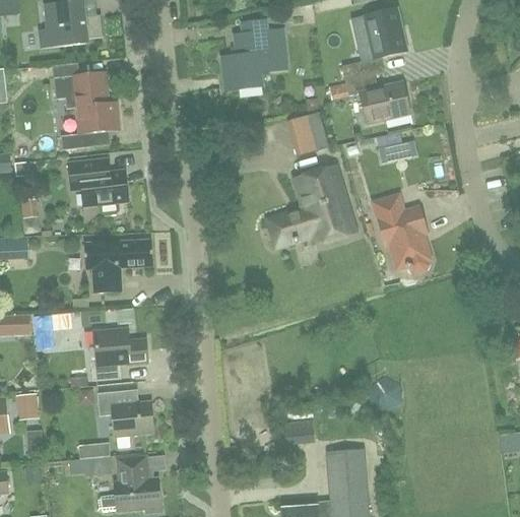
[(104,36),(101,13),(85,15),(83,0),(67,0),(44,3),(47,27),(39,28),(41,47),(88,42),(88,38),(104,36)]
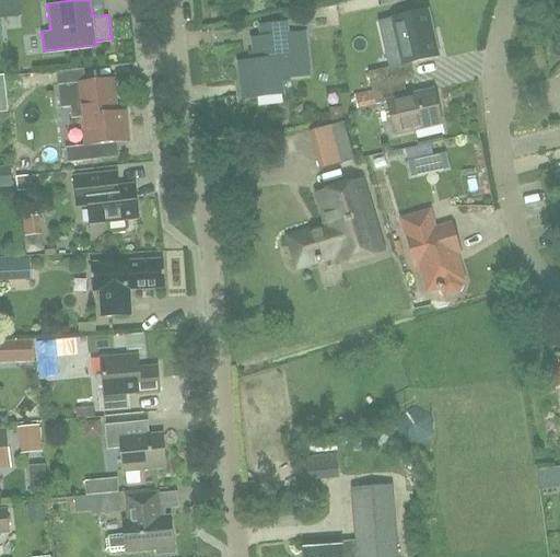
[(351,14),(348,0),(337,0),(341,16),(351,14)]
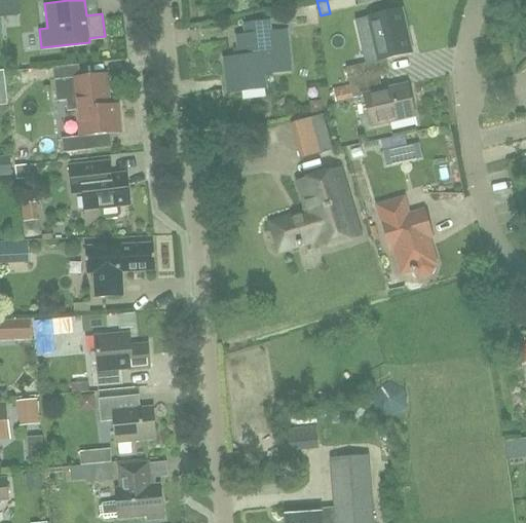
[(350,81),(378,75),(389,72),(385,58),(412,50),(401,6),(370,14),(378,43),(364,47),(367,60),(346,65),(350,81)]
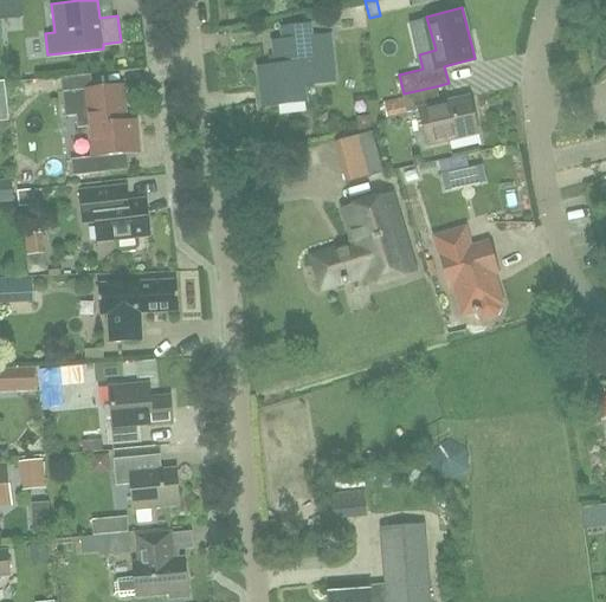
[(304,82),(335,78),(330,36),(277,41),(279,66),(260,68),(264,102),(307,98),(304,82)]
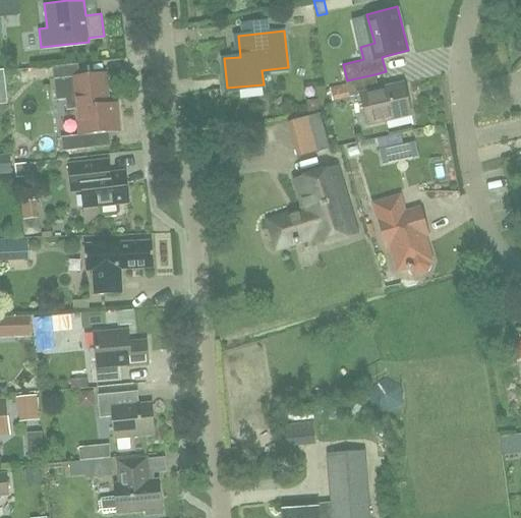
[(89,132),(120,128),(117,101),(109,102),(105,71),(53,76),(56,98),(65,97),(67,108),(76,107),(79,132),(61,134),(62,149),(91,146),(89,132)]
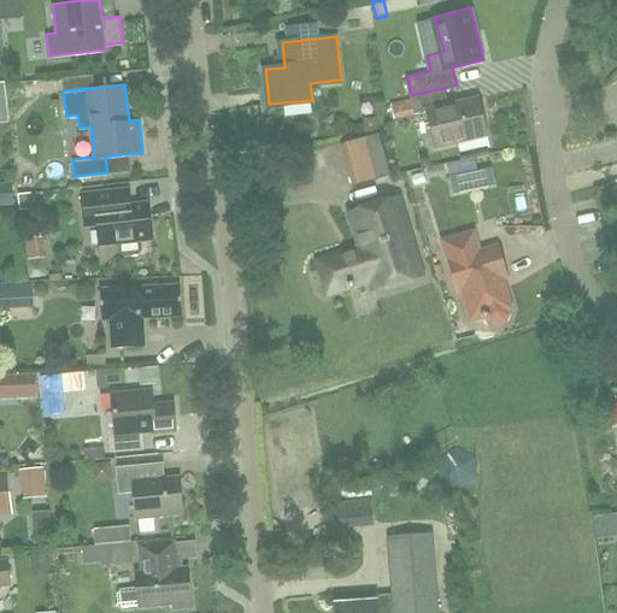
[(444,88),(411,95),(411,98),(391,102),(394,117),(428,108),(436,143),(487,131),(477,98),(448,105),(444,88)]
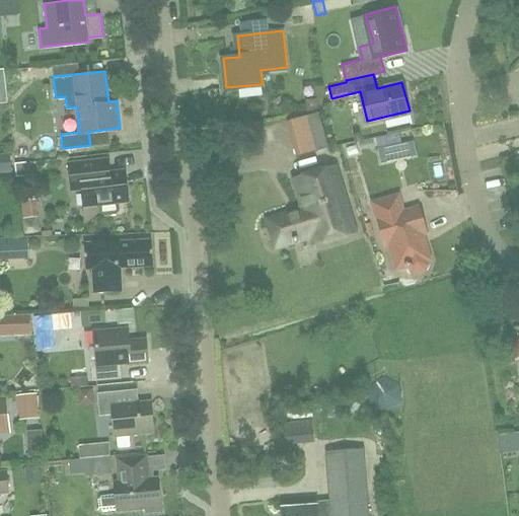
[(289,120),(292,133),(308,128),(314,149),(326,146),(317,112),(289,120)]
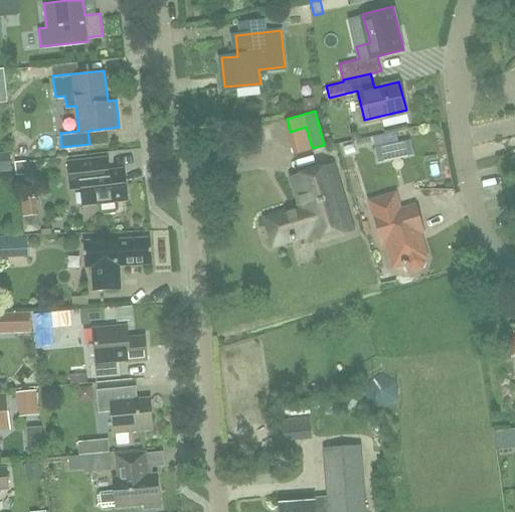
[(388,160),(384,144),(373,146),(377,162),(388,160)]
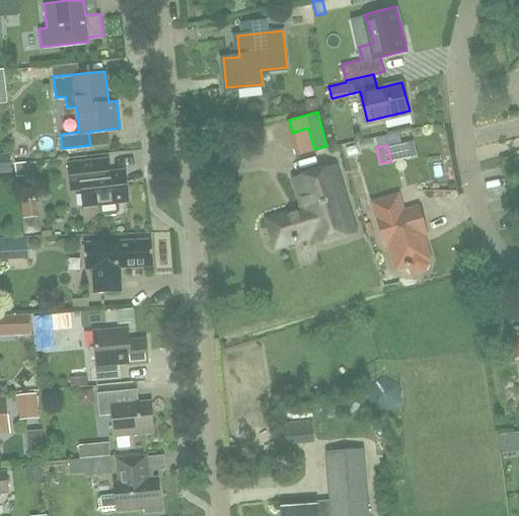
[(0,151),(0,170),(11,169),(9,151),(0,151)]
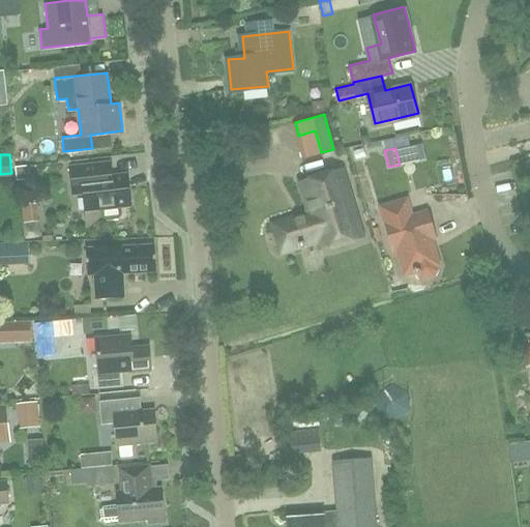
[(86,208),(101,207),(102,215),(107,218),(118,217),(121,213),(120,205),(130,204),(126,173),(111,174),(110,160),(70,166),(74,192),(84,191),(86,208)]
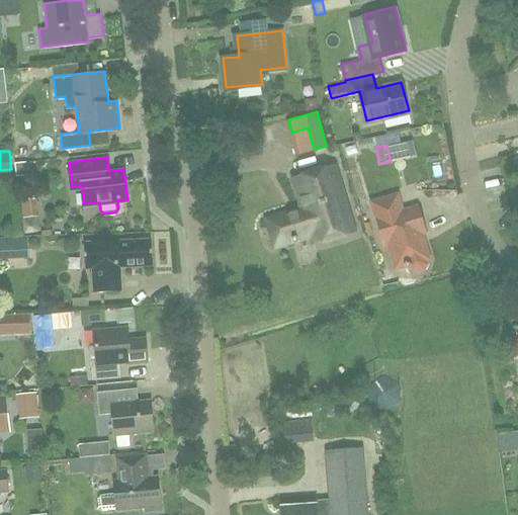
[(267,219),(274,241),(275,245),(310,235),(313,244),(355,231),(334,163),(292,176),(303,207),(267,219)]
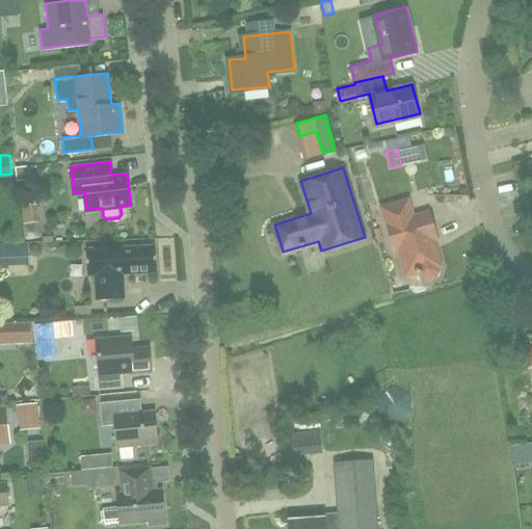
[(395,248),(399,247),(407,273),(416,271),(426,276),(435,273),(437,269),(436,265),(441,263),(432,237),(436,236),(429,210),(413,215),(407,199),(382,206),(395,248)]
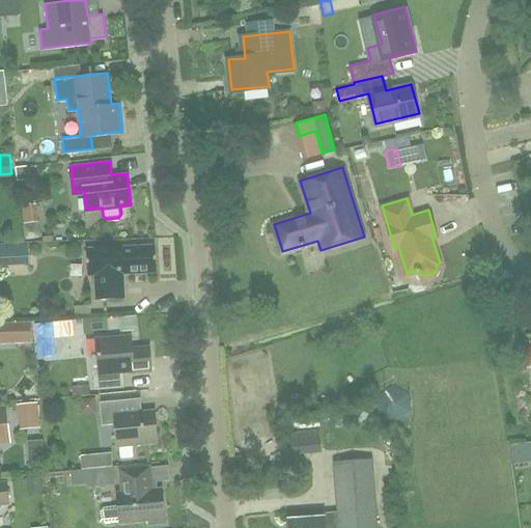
[(156,270),(156,267),(155,245),(121,246),(121,245),(86,246),(87,275),(95,274),(96,298),(123,297),(122,271),(156,270)]
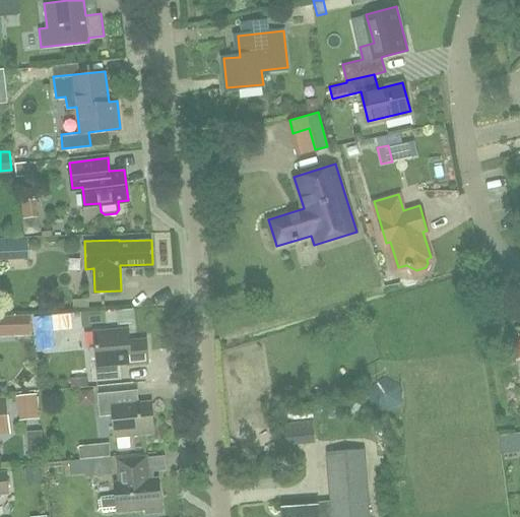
[(133,307),(116,309),(117,323),(135,322),(133,307)]
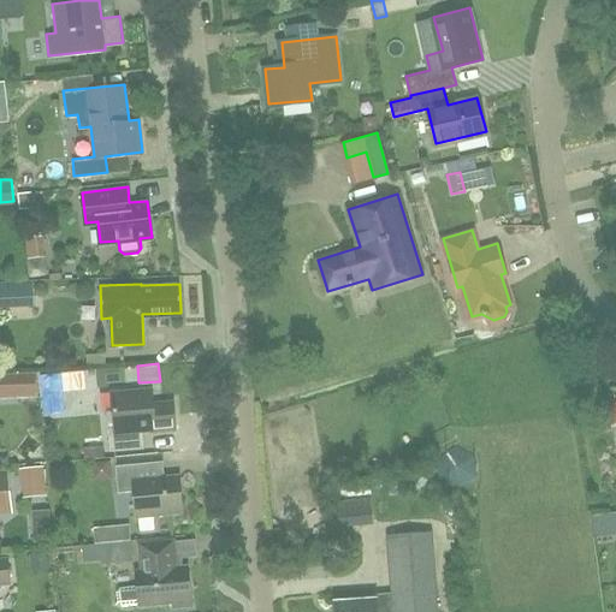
[(65,411),(63,388),(61,372),(41,373),(43,413),(65,411)]
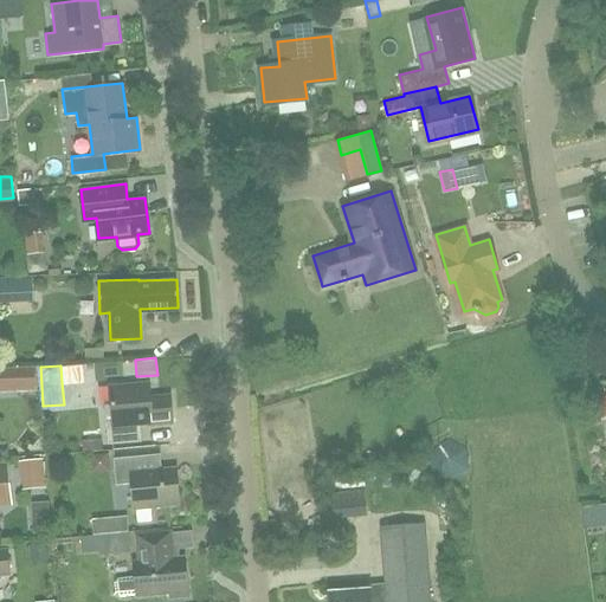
[(148,382),(110,384),(113,402),(105,403),(109,442),(142,439),(141,424),(172,421),(169,394),(149,396),(148,382)]
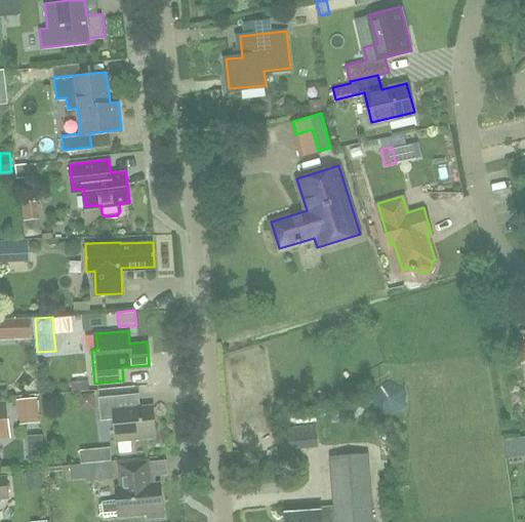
[(392,415),(406,405),(405,387),(389,378),(374,389),(374,407),(392,415)]
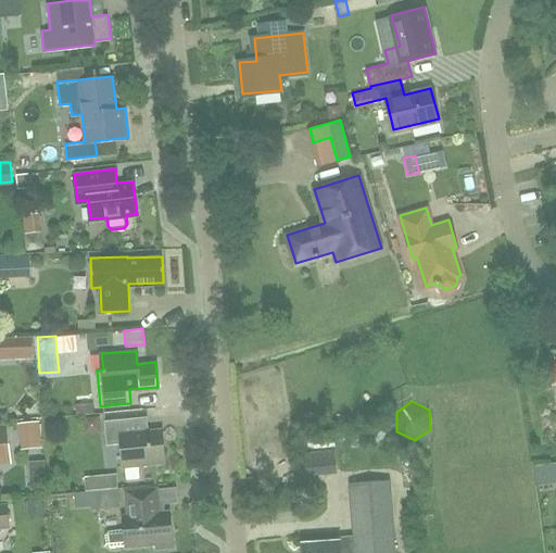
[(140,477),(139,464),(164,462),(161,429),(127,432),(126,417),(104,419),(106,444),(121,442),(123,465),(125,465),(126,479),(140,477)]
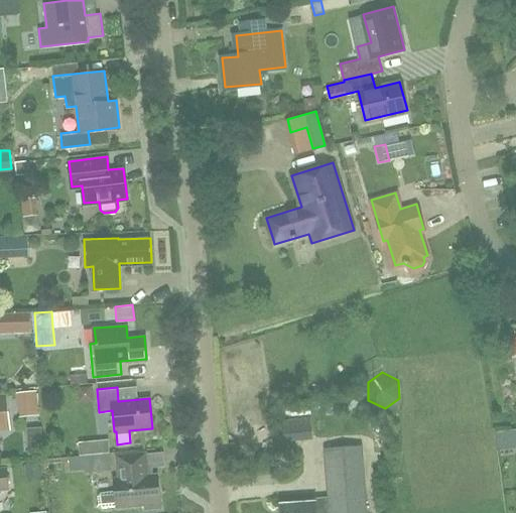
[(39,414),(36,389),(16,392),(19,416),(39,414)]
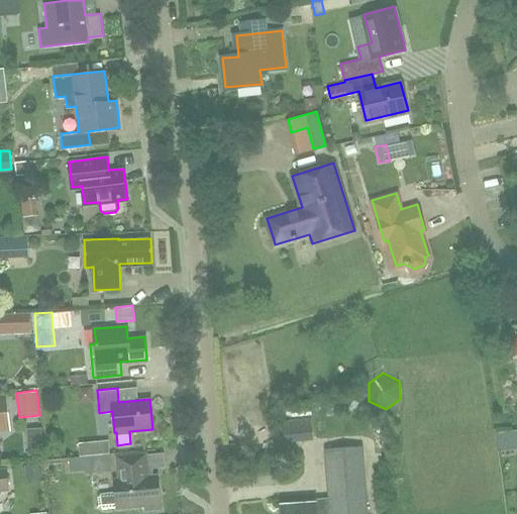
[(283,441),(313,438),(310,405),(279,407),(283,441)]
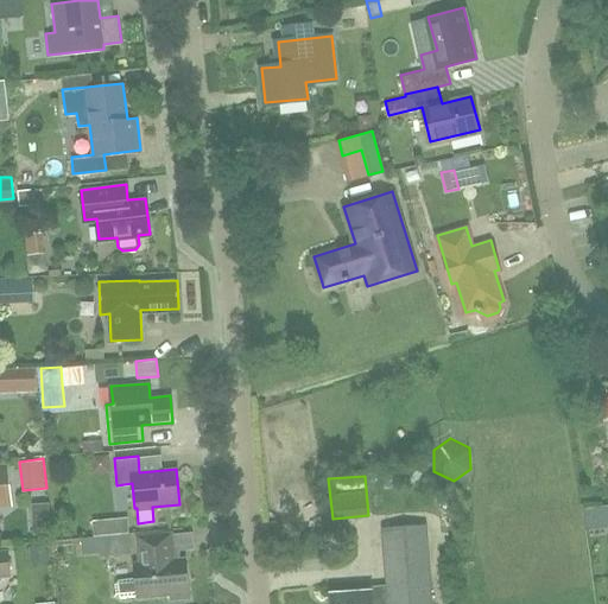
[(431,603),(425,523),(382,527),(387,584),(354,587),(355,592),(331,593),(331,603),(431,603)]
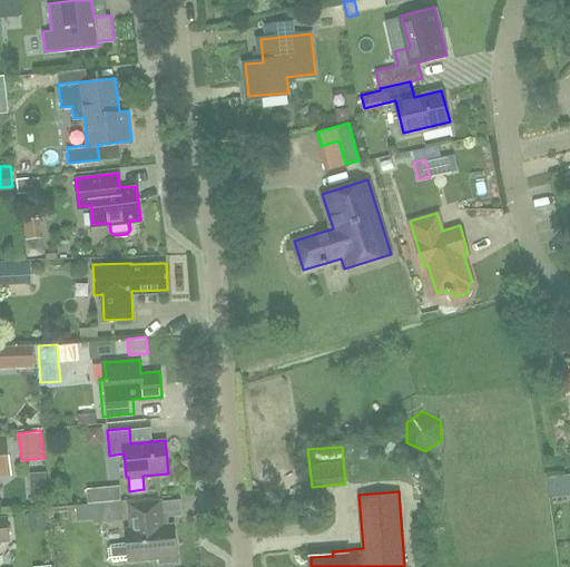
[(112,559),(128,558),(159,556),(160,560),(177,558),(174,524),(161,525),(159,500),(129,502),(131,528),(126,528),(127,541),(111,543),(108,547),(108,556),(112,559)]
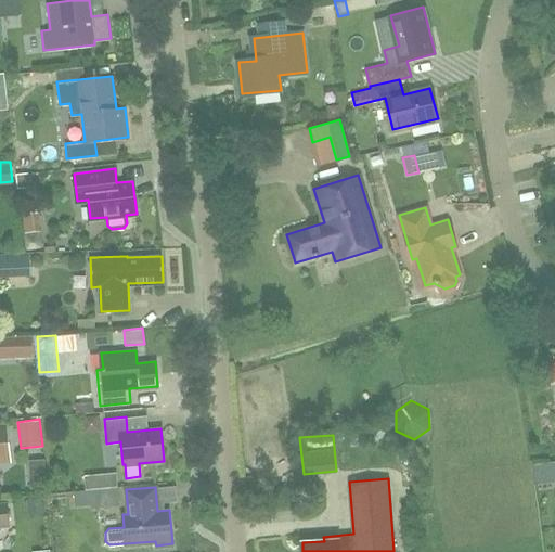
[(0,526),(9,525),(7,502),(0,502),(0,526)]
